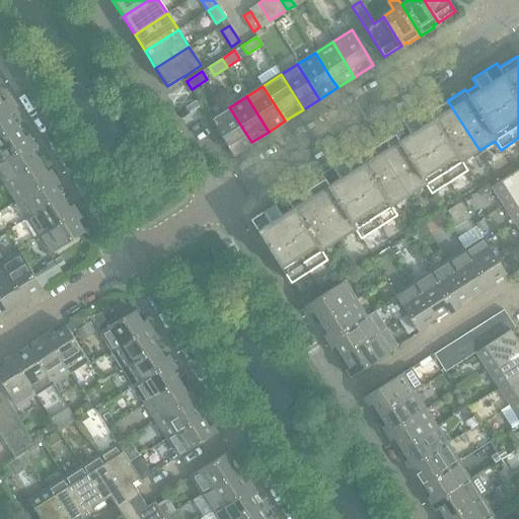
[(0,112),(9,105),(5,99),(2,101),(0,98),(0,112)]
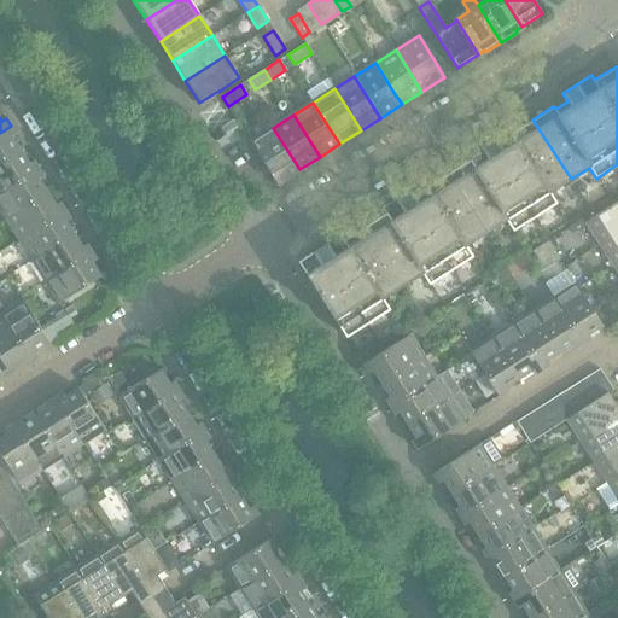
[(551,192),(571,179),(551,147),(532,120),(511,133),(508,128),(495,136),(479,146),(484,153),(472,162),(471,159),(448,173),(487,233),(507,221),(514,232),(557,204),(551,192)]
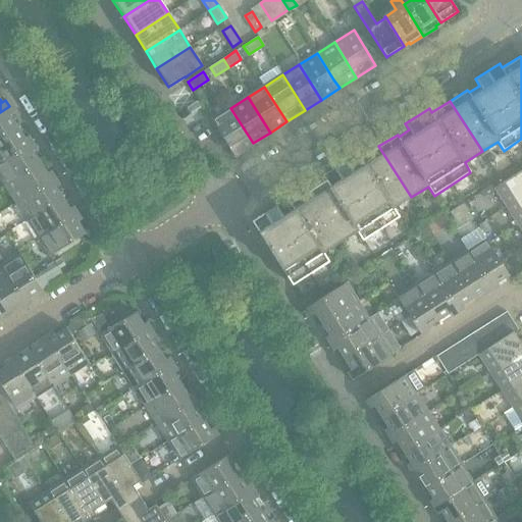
[(0,137),(17,126),(10,115),(13,113),(9,106),(0,112),(0,137)]
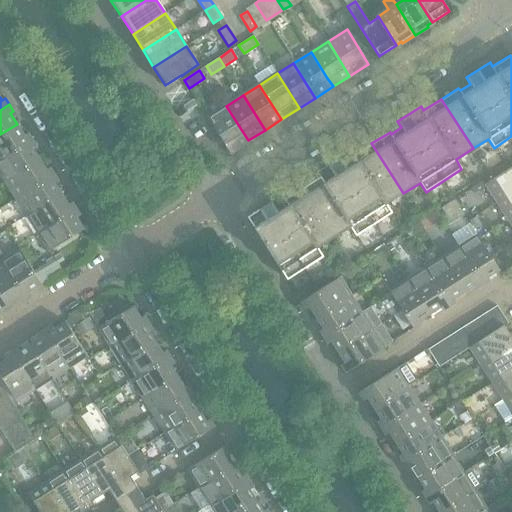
[(248,140),(226,106),(208,118),(226,146),(229,152),(248,140)]
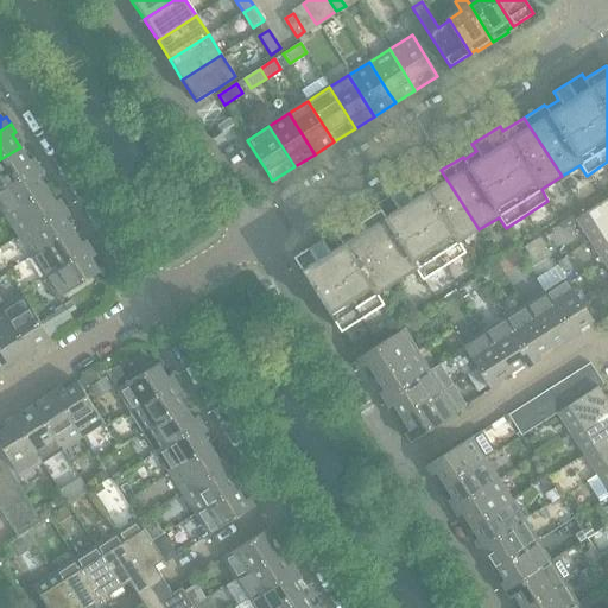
[(0,189),(38,165),(33,158),(29,160),(20,147),(0,159),(0,189)]
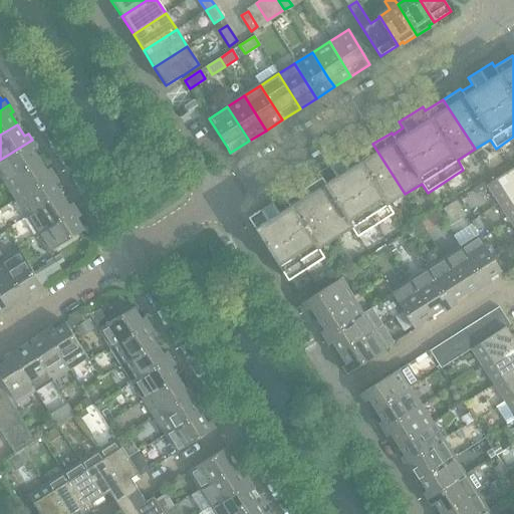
[(0,175),(4,182),(39,160),(32,149),(36,147),(32,140),(0,160),(0,175)]
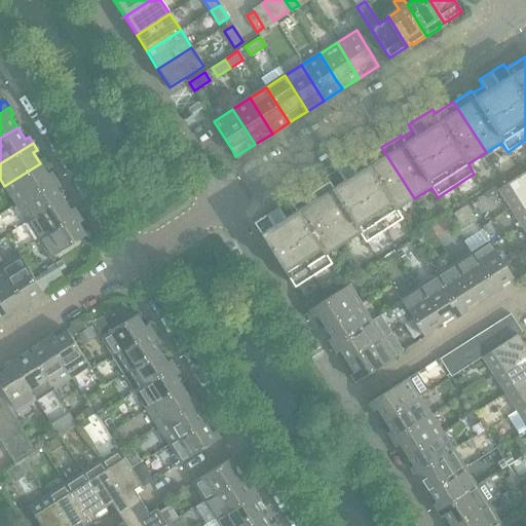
[(414,198),(381,147),(363,159),(367,165),(357,173),(349,162),(325,178),(328,182),(309,193),(343,243),(360,233),(366,242),(403,219),(398,210),(414,198)]
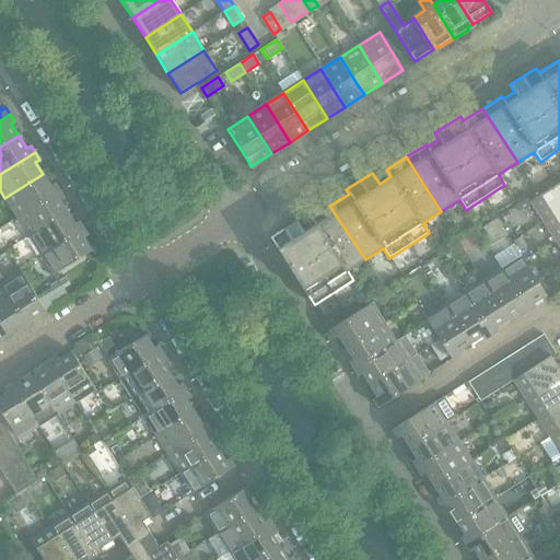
[(16,217),(59,190),(54,183),(50,186),(43,174),(4,198),(16,217)]
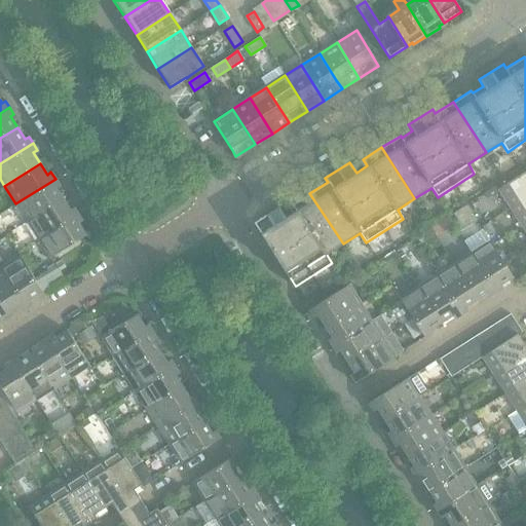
[(511,208),(525,197),(525,171),(498,189),(511,208)]
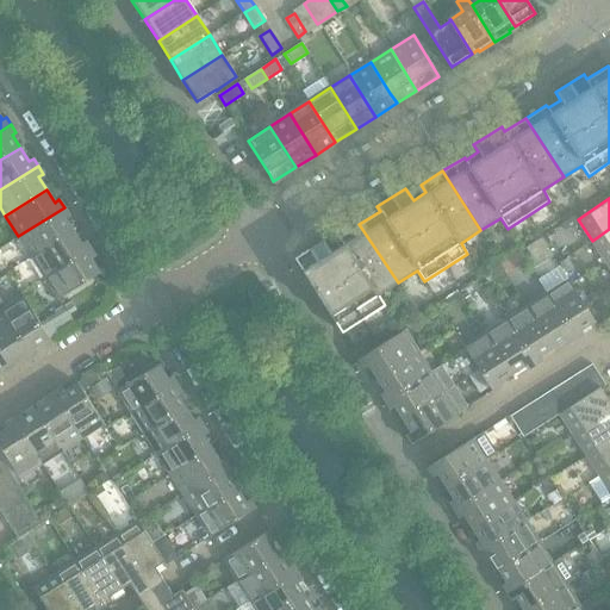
[(31,256),(73,230),(64,218),(69,215),(64,207),(18,236),(31,256)]
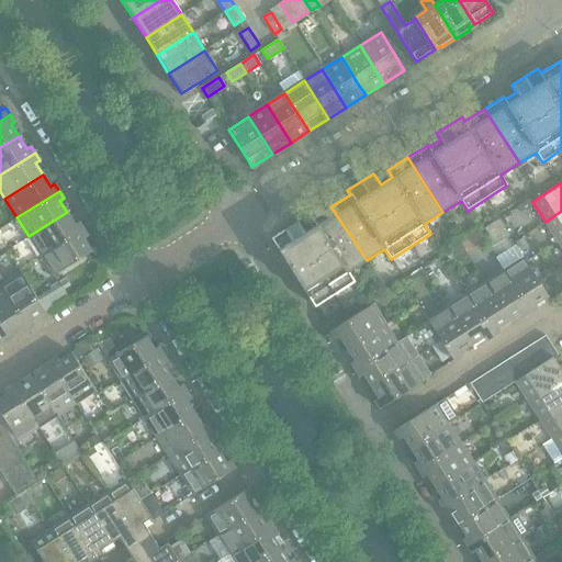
[(520,212),(534,204),(529,199),(517,206),(520,212)]
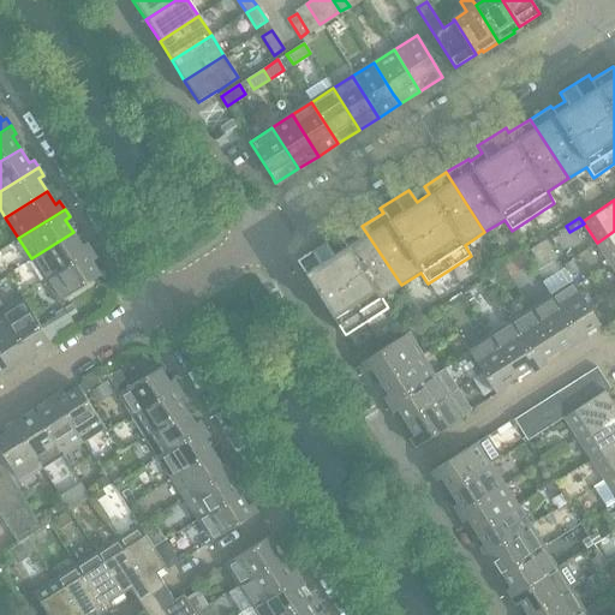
[(401,285),(362,226),(341,239),(346,246),(334,254),(326,242),(318,246),(311,252),(298,261),(304,273),(345,335),(365,322),(387,308),(381,298),(401,285)]
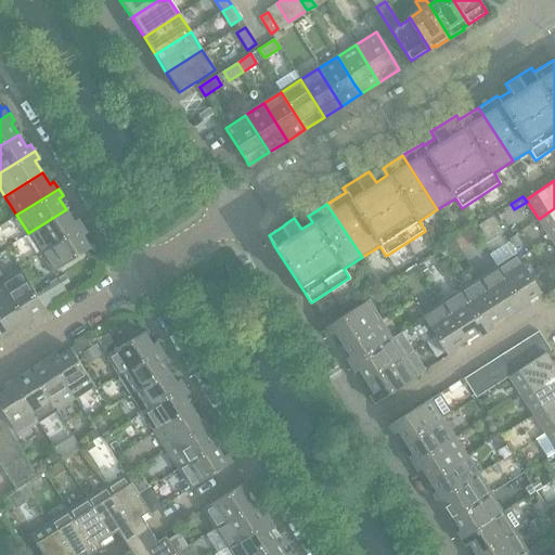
[(550,237),(554,234),(554,208),(539,219),(550,237)]
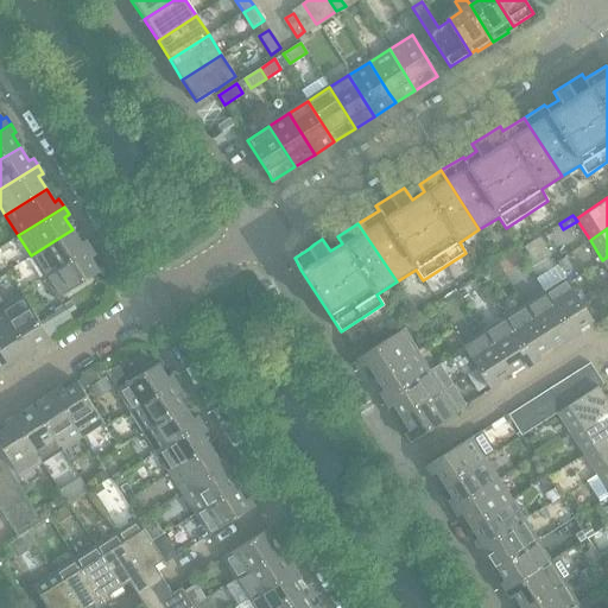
[(44,277),(89,247),(84,240),(81,242),(73,229),(31,255),(44,277)]
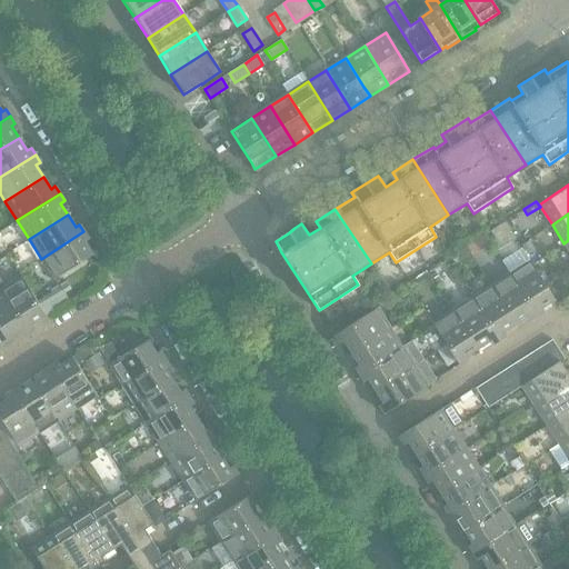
[(516,239),(506,221),(490,231),(501,248),(516,239)]
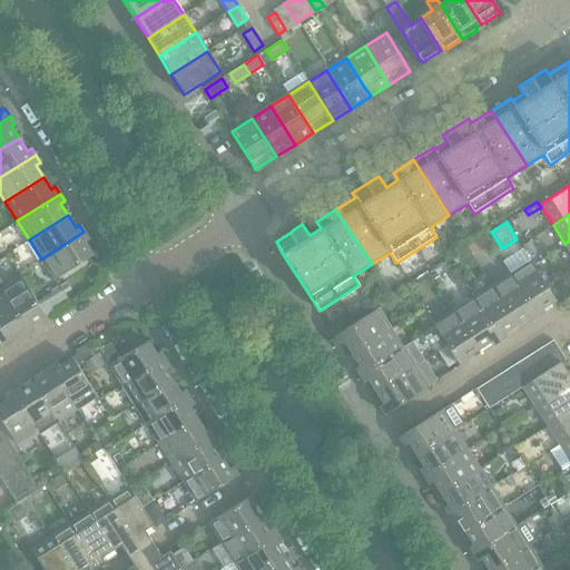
[(55,279),(92,255),(85,242),(89,239),(84,232),(41,259),(55,279)]
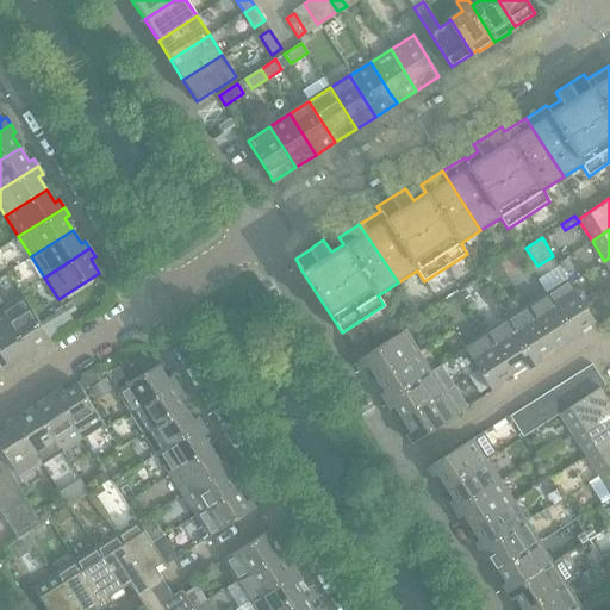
[(495,282),(489,273),(479,279),(485,288),(495,282)]
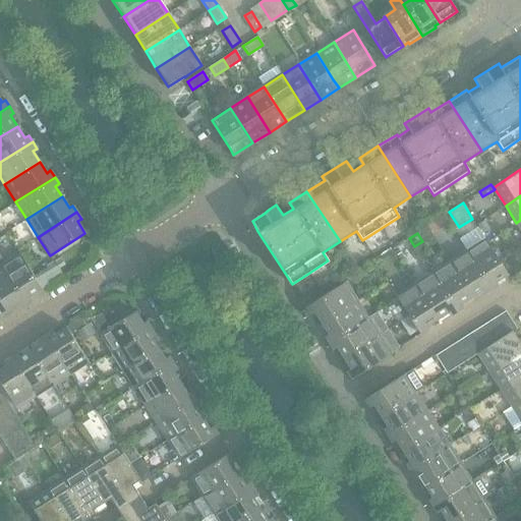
[(508,274),(499,261),(485,239),(467,251),(491,289),(498,285),(496,281),(508,274)]
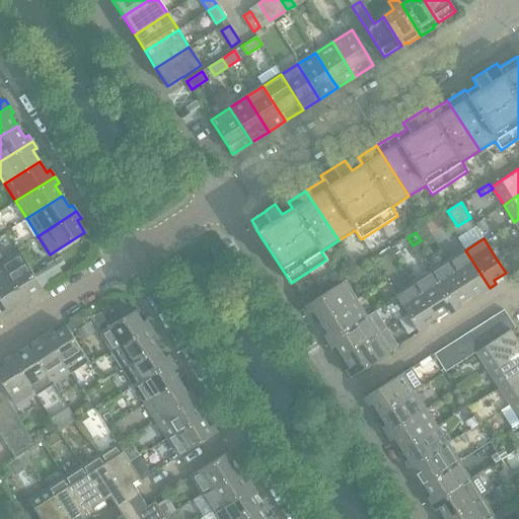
[(490,288),(465,250),(448,262),(469,296),(480,289),(483,293),(490,288)]
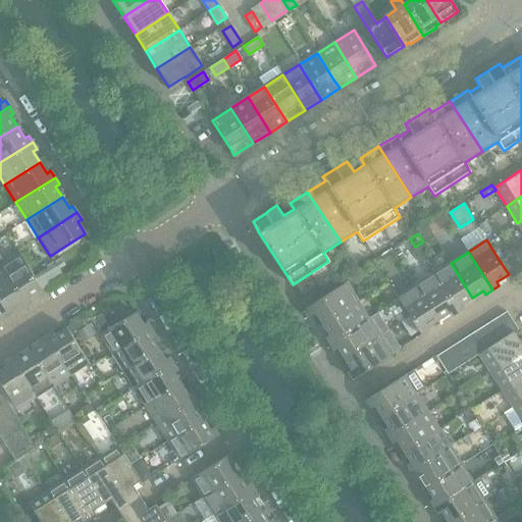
[(42,289),(19,254),(1,265),(25,305),(33,300),(30,297),(42,289)]
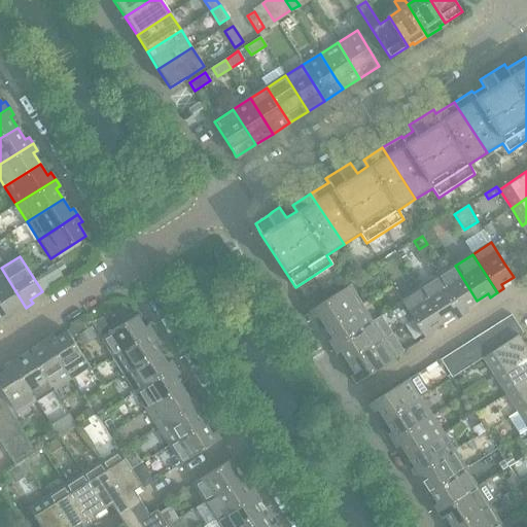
[(477,301),(455,266),(437,277),(461,315),(468,311),(465,307),(477,301)]
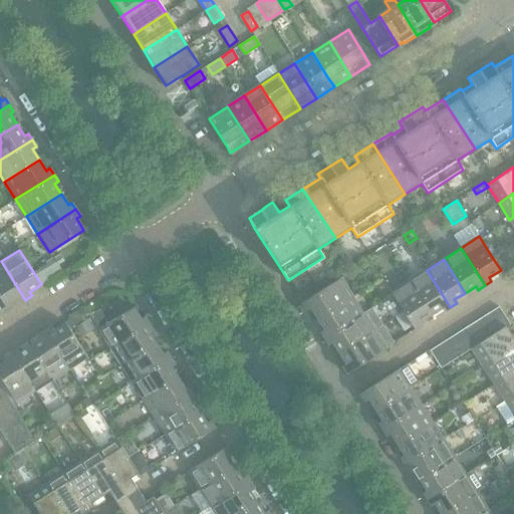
[(25,300),(1,261),(0,261),(0,298),(6,307),(16,300),(19,304),(25,300)]
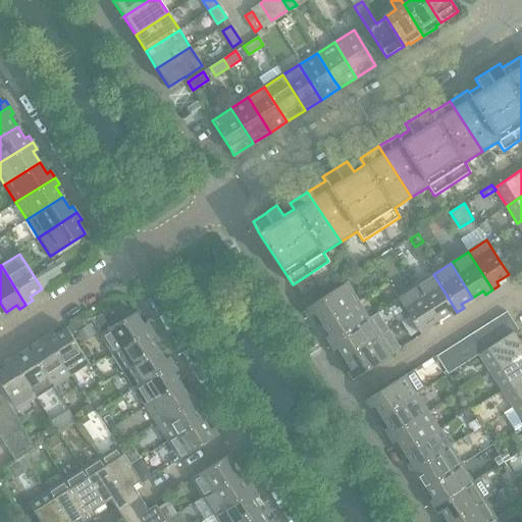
[(457,312),(433,274),(416,285),(437,320),(448,313),(451,317),(457,312)]
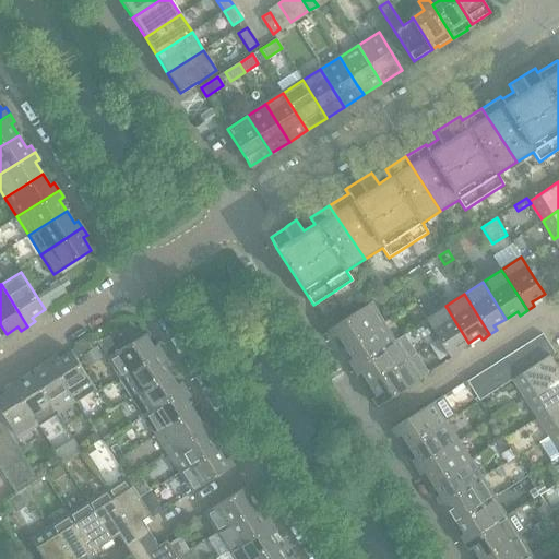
[(345,346),(383,322),(370,302),(328,329),(333,336),(337,334),(345,346)]
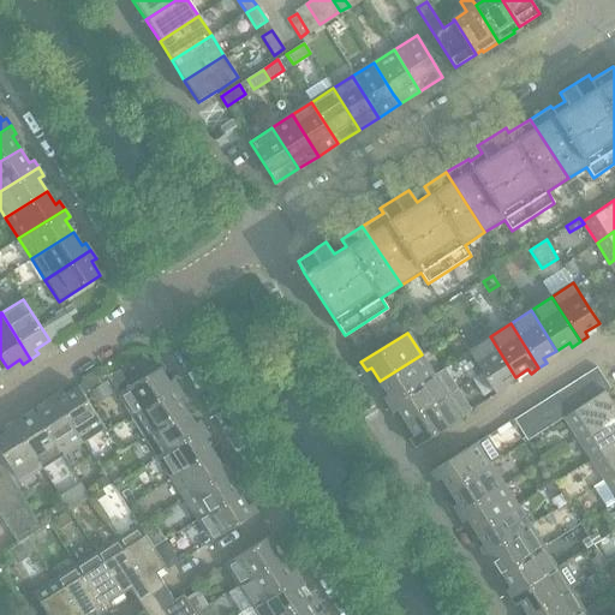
[(515,377),(490,336),(467,350),(483,372),(496,395),(505,389),(502,384),(515,377)]
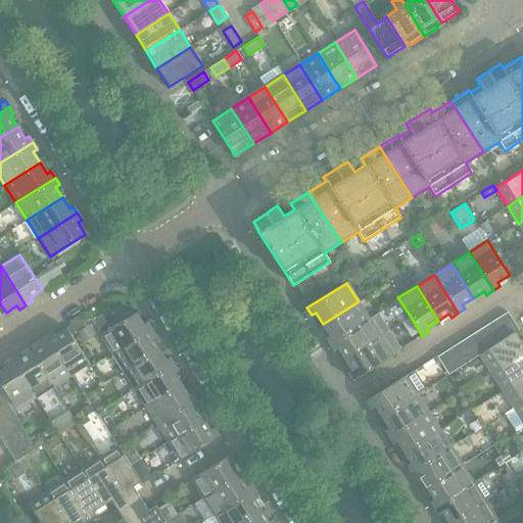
[(330,343),(370,319),(359,301),(323,324),(329,335),(326,337),(330,343)]
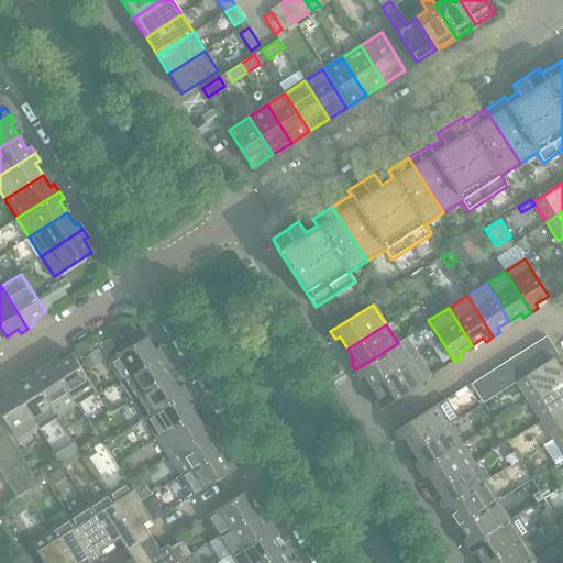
[(120,381),(163,354),(157,346),(154,350),(145,337),(108,361),(120,381)]
